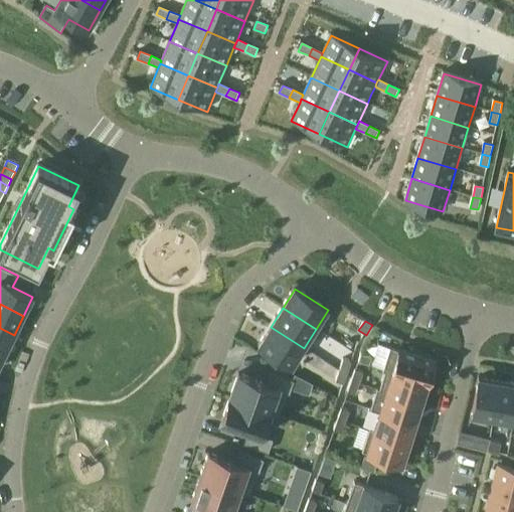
[(271,327),(259,346),(292,367),(304,348),(271,327)]
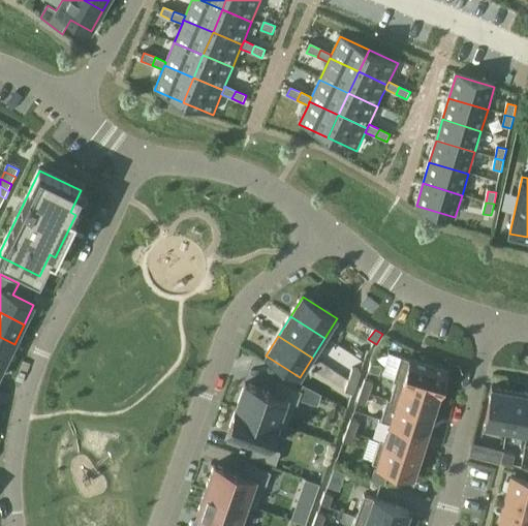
[(0,361),(5,364),(14,344),(0,337),(0,361)]
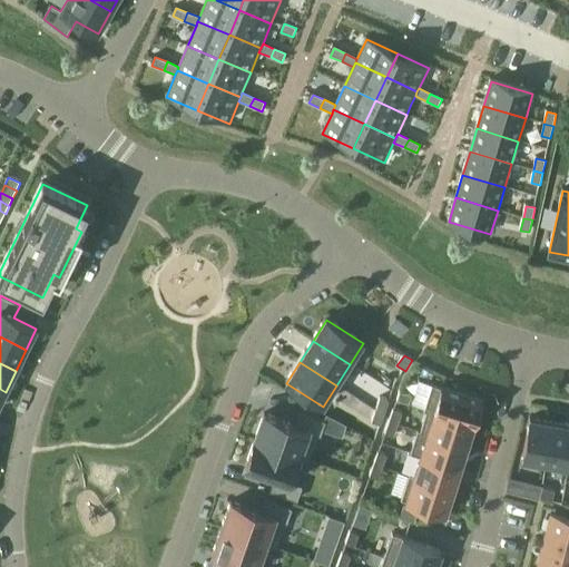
[(432,387),(424,411),(427,412),(428,410),(474,424),(481,402),(432,387)]
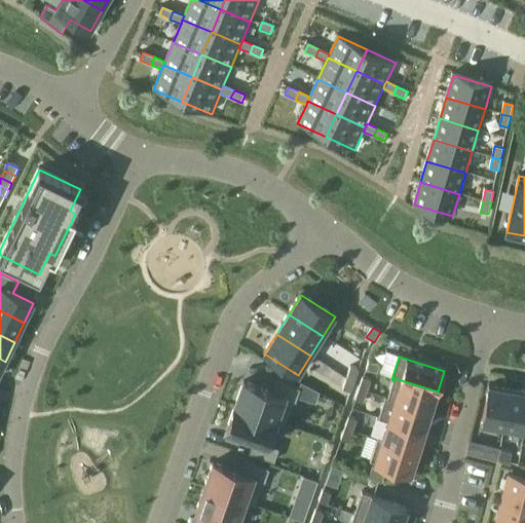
[(369,362),(366,370),(377,374),(380,366),(369,362)]
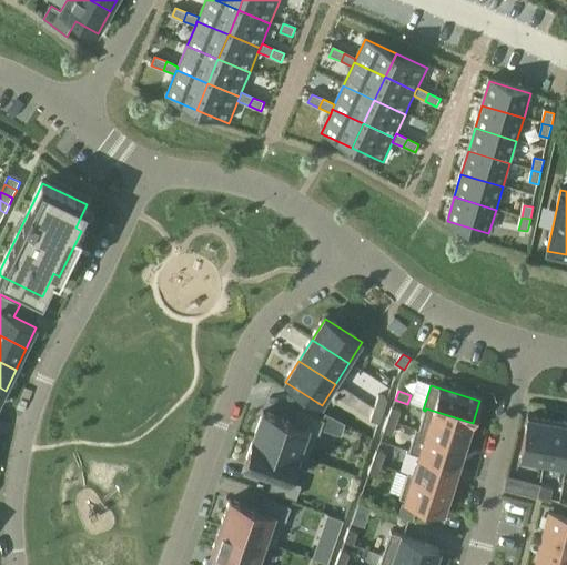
[(380,397),(375,410),(384,413),(388,401),(380,397)]
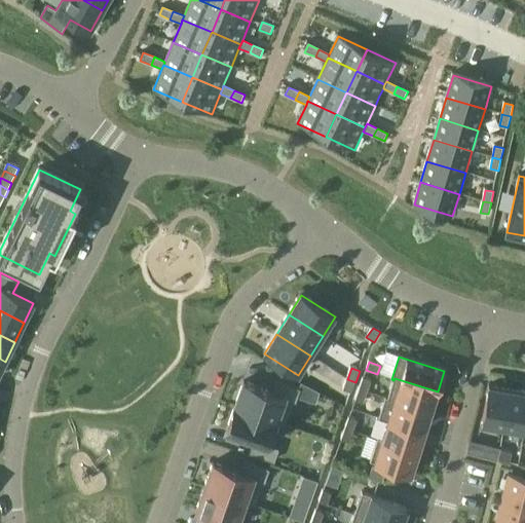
[(388,398),(388,399),(430,412),(438,391),(395,378),(394,380),(388,398)]
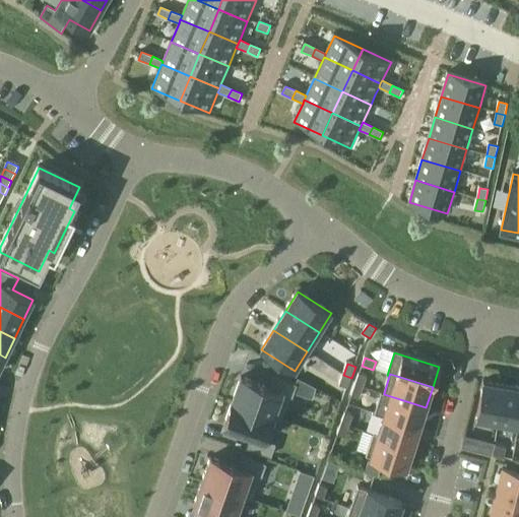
[(343,375),(339,386),(347,388),(351,378),(343,375)]
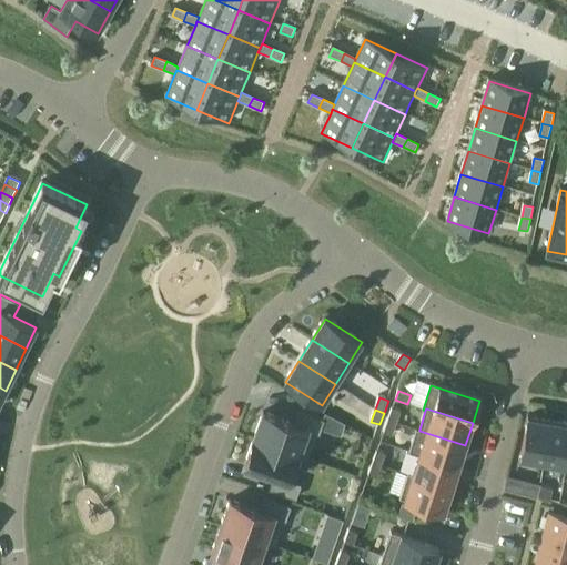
[(392,410),(388,421),(397,424),(401,413),(392,410)]
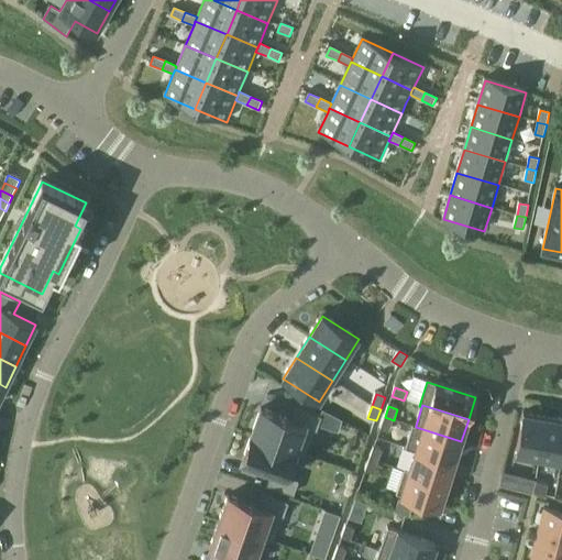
[(262,410),(252,437),(300,454),(306,457),(315,430),(317,431),(322,418),(296,408),(291,421),(262,410)]
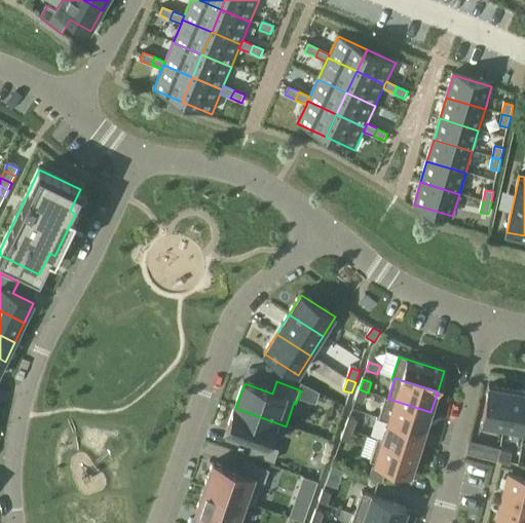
[(489,387),(482,428),(504,433),(505,428),(512,391),(489,387)]
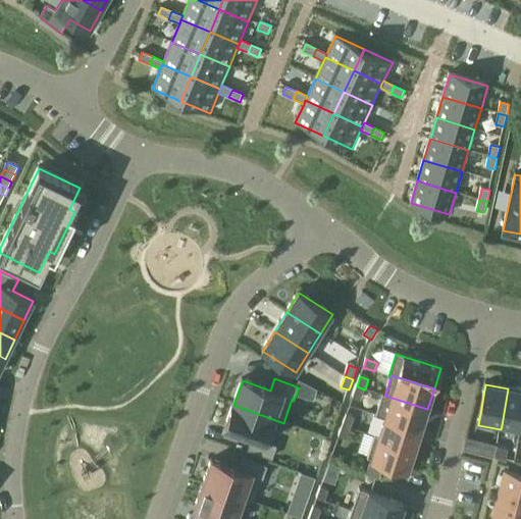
[(357,386),(353,398),(361,401),(365,390),(357,386)]
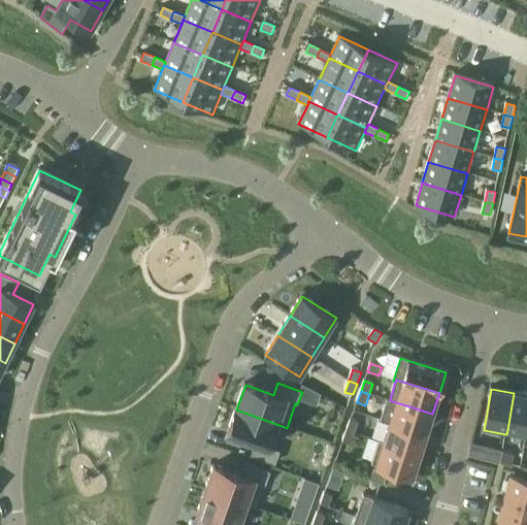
[(526,395),(514,393),(507,430),(526,433),(526,395)]
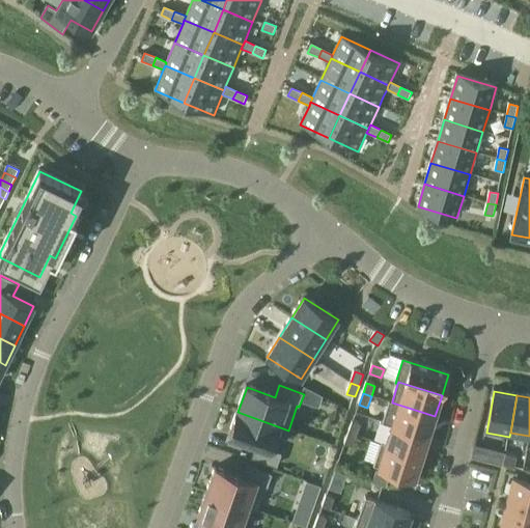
[(390,401),(383,423),(392,426),(428,438),(435,416),(392,403),(392,401),(390,401)]
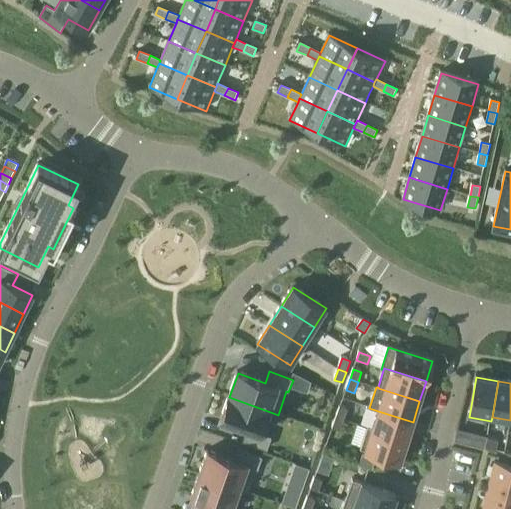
[(229,397),(221,421),(248,431),(244,442),(267,451),(272,438),(265,435),(273,413),(229,397)]
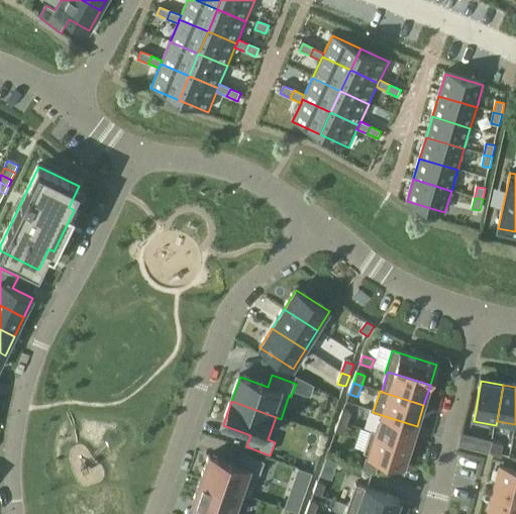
[(343,411),(339,422),(347,425),(351,414),(343,411)]
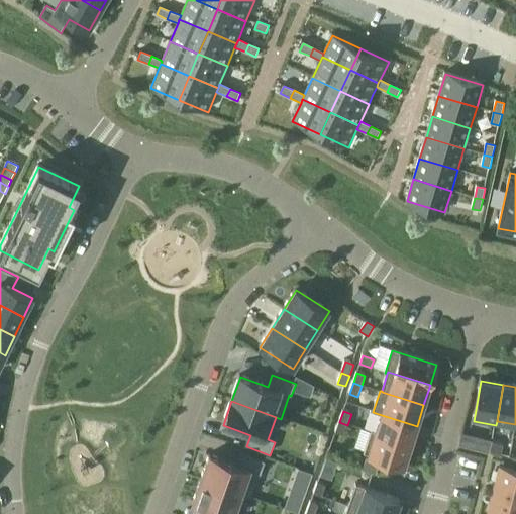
[(372,431),(371,433),(411,446),(417,426),(382,415),(376,432),(372,431)]
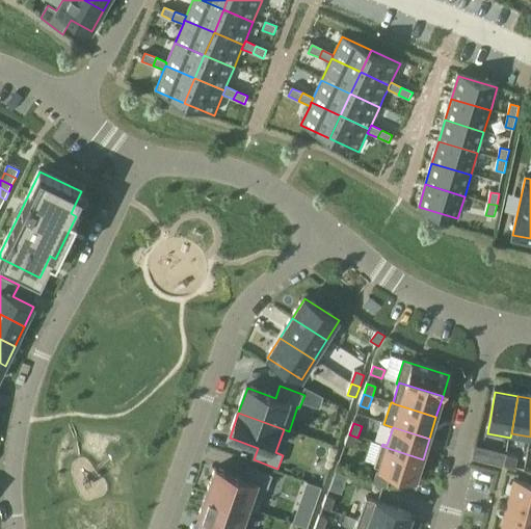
[(349,434),(345,446),(353,448),(357,438),(349,434)]
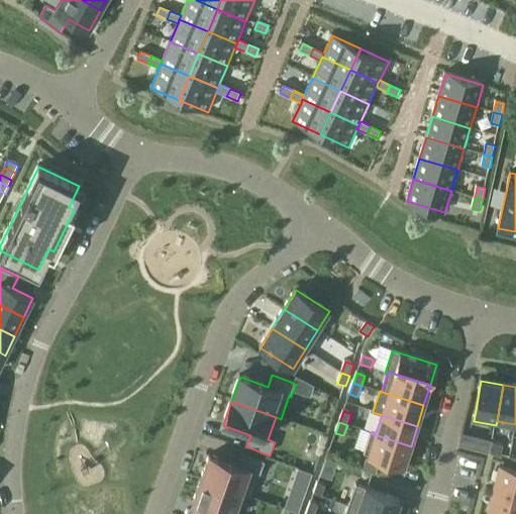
[(371,433),(364,454),(404,467),(411,446),(371,433)]
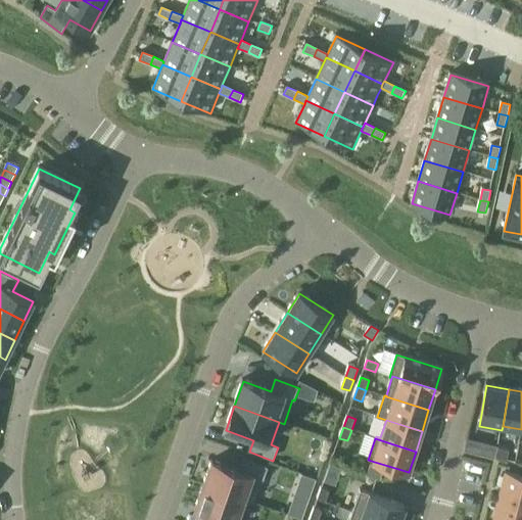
[(467,441),(465,451),(480,455),(483,445),(467,441)]
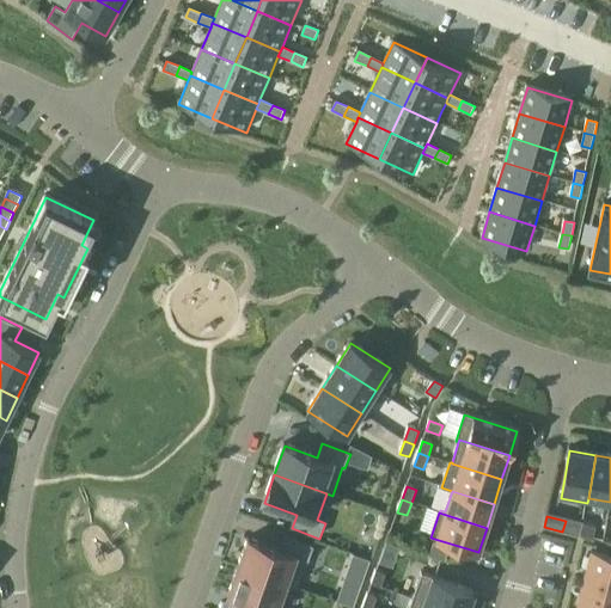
[(582,524),(580,535),(593,538),(597,528),(582,524)]
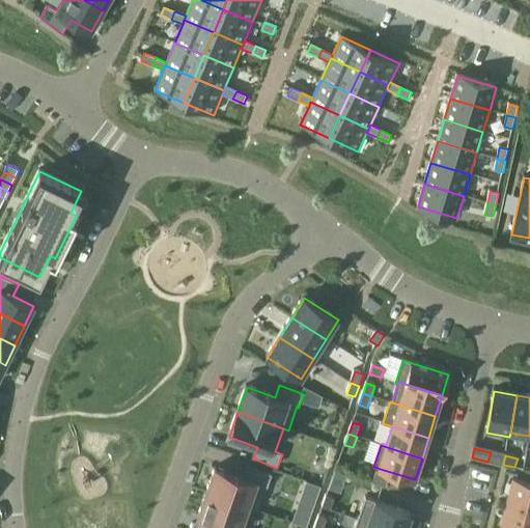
[(216,468),(206,494),(252,510),(257,511),(266,488),(268,489),(273,475),(248,466),(244,478),(216,468)]
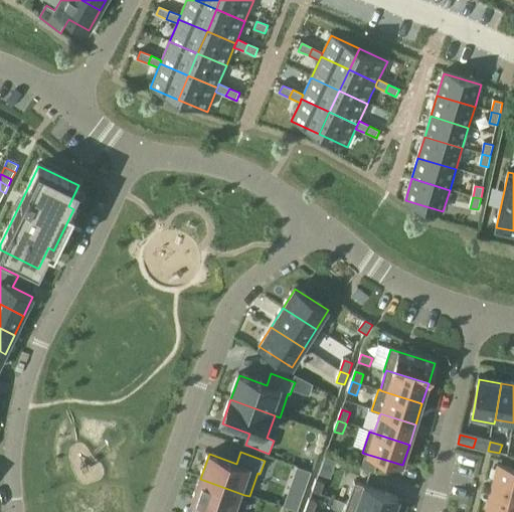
[(513,471),(498,467),(492,493),(513,498),(513,471)]
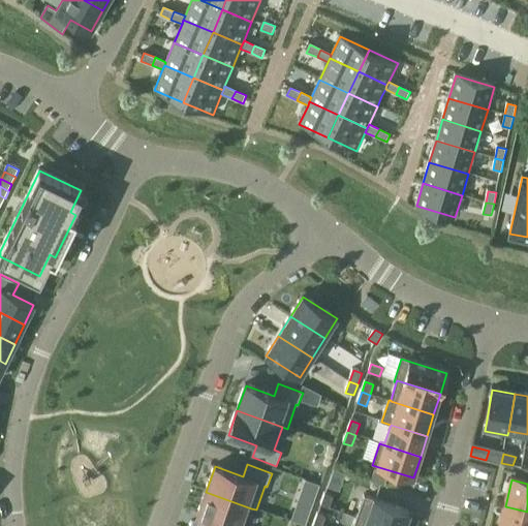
[(307,481),(292,522),(301,525),(308,525),(321,486),(307,481)]
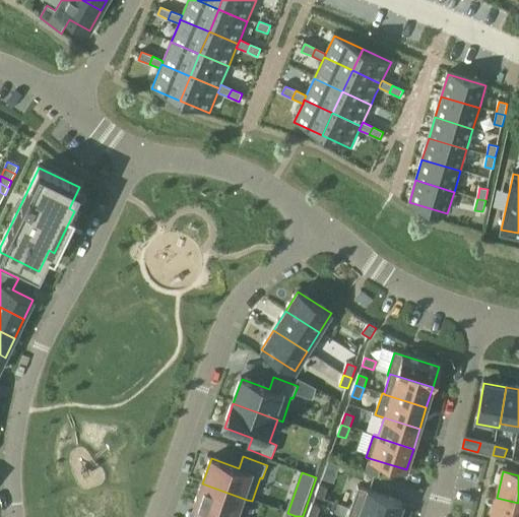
[(202,483),(194,508),(218,516),(241,516),(247,500),(202,483)]
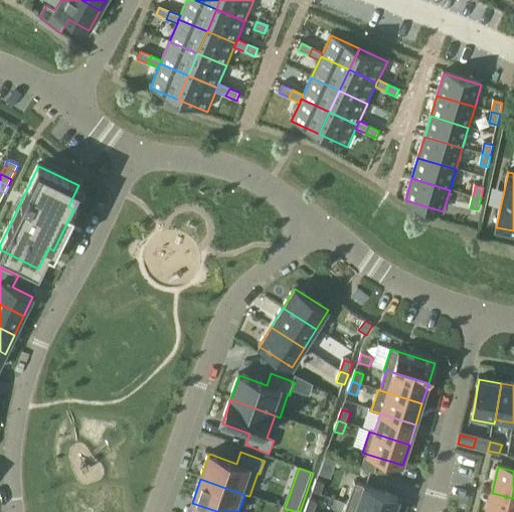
[(317,481),(313,492),(321,495),(325,484),(317,481)]
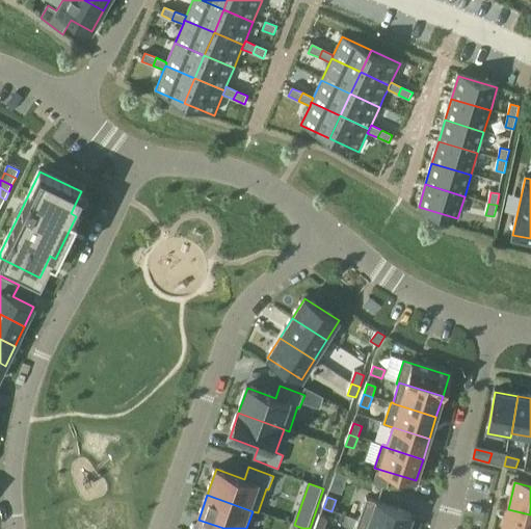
[(367,499),(359,520),(382,528),(406,528),(412,516),(367,499)]
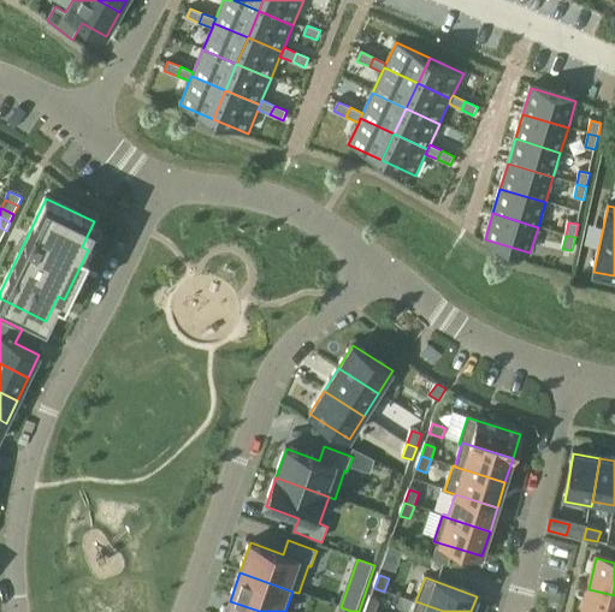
[(614,595),(589,589),(583,611),(614,611),(614,595)]
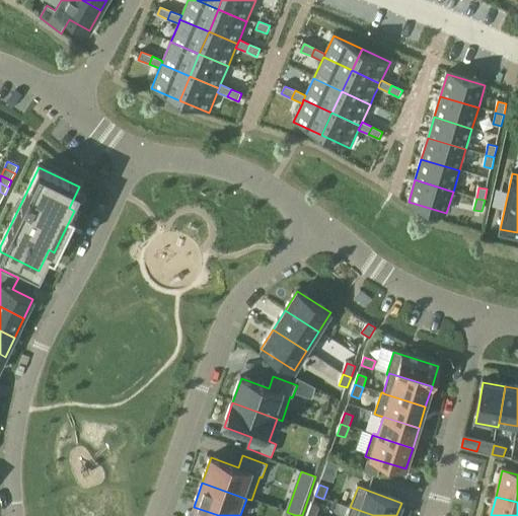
[(312,504),(308,515),(317,515),(320,507),(312,504)]
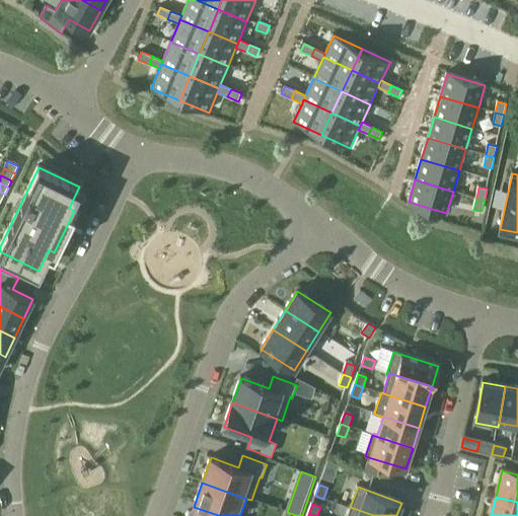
[(373,515),(350,507),(346,515),(373,515)]
